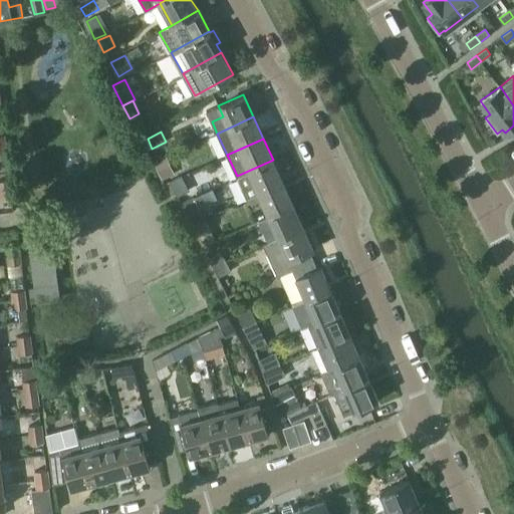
[(166,158),(155,163),(163,179),(174,174),(166,158)]
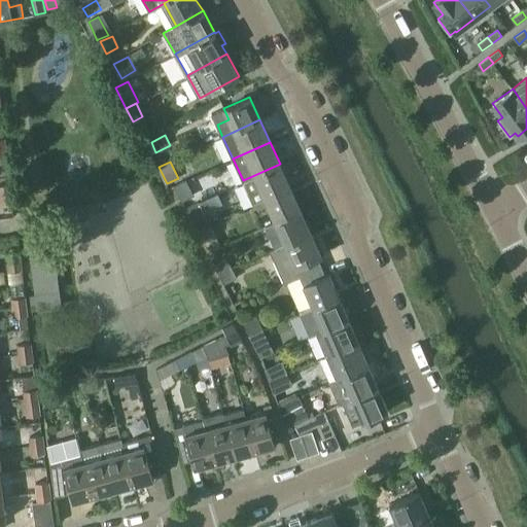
[(280,164),(243,180),(253,204),(290,186),(280,164)]
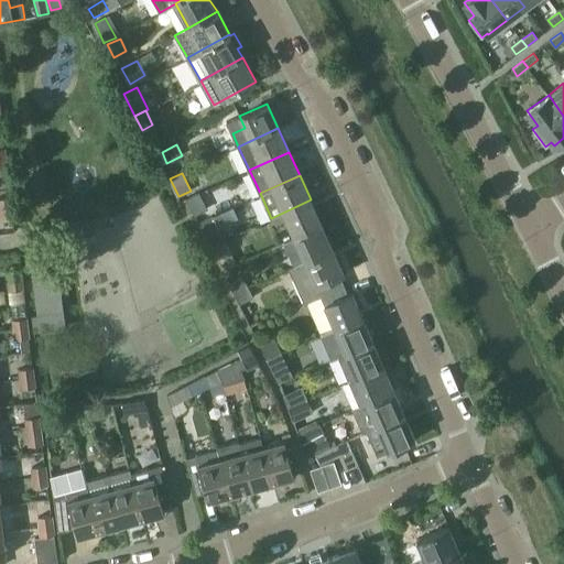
[(199,192),(186,198),(192,208),(205,202),(199,192)]
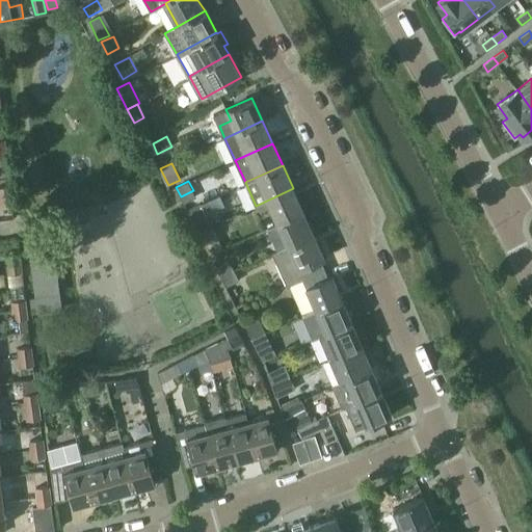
[(0,186),(0,195),(11,194),(10,185),(0,186)]
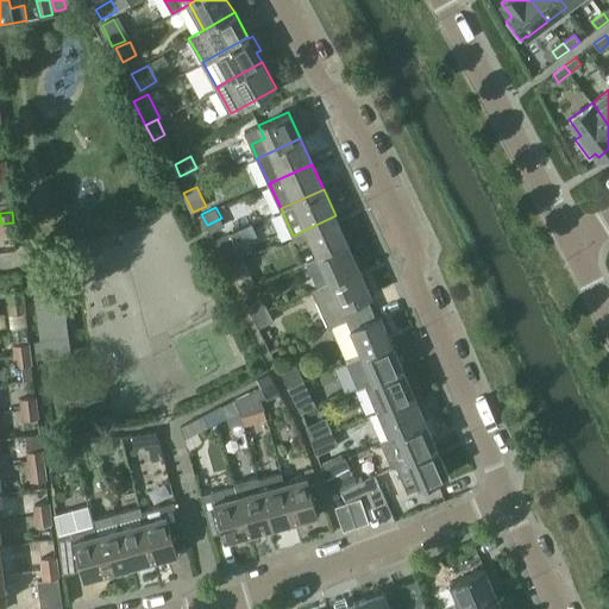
[(306,230),(318,256),(347,242),(336,215),(306,230)]
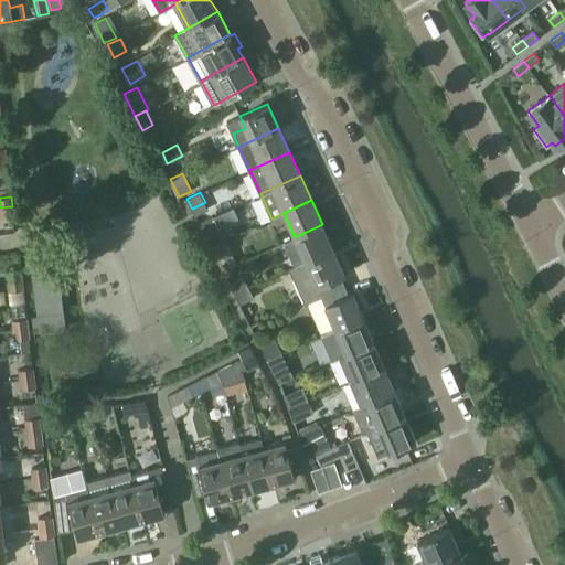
[(0,230),(9,228),(8,217),(13,216),(12,206),(0,208),(0,230)]
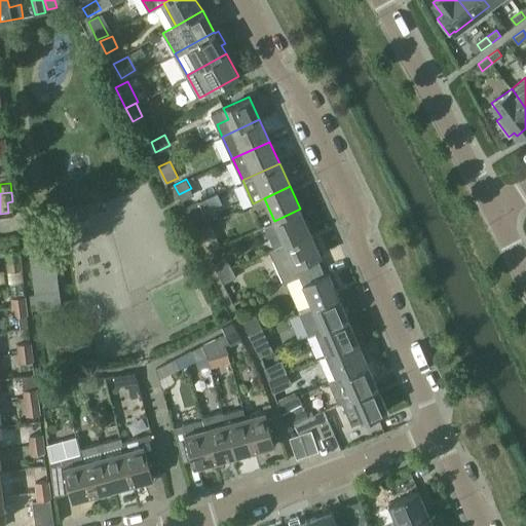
[(191,220),(196,230),(210,224),(198,201),(185,208),(188,216),(191,220)]
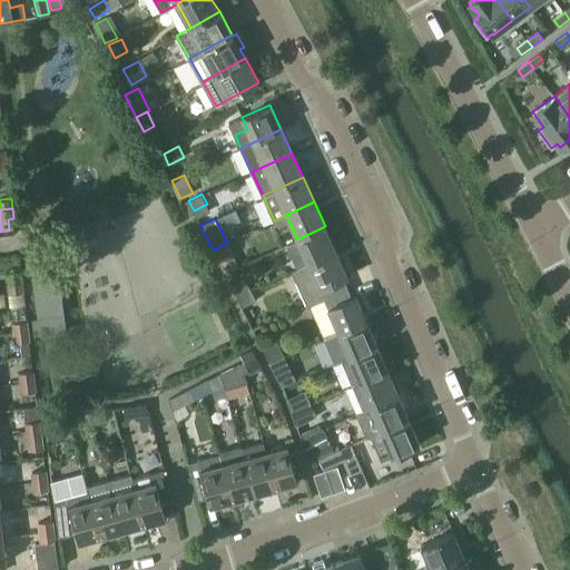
[(286,244),(297,268),(336,251),(325,226),(297,239),(286,244)]
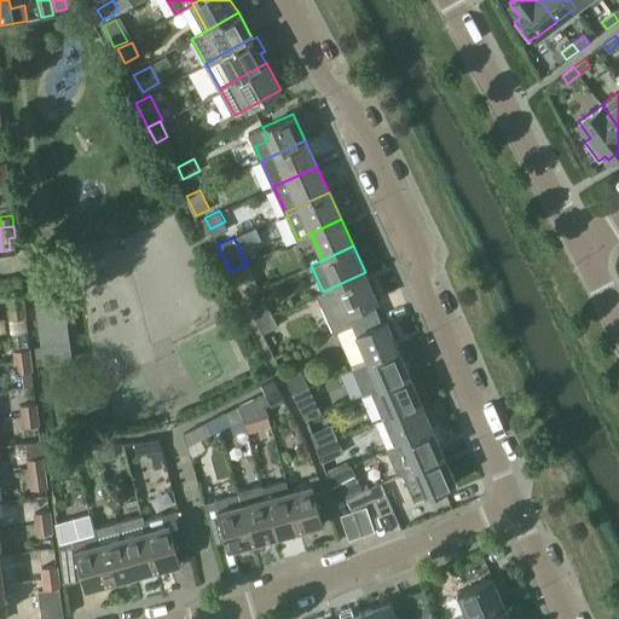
[(241,290),(244,298),(259,289),(256,282),(252,275),(247,264),(231,271),(236,283),(241,290)]
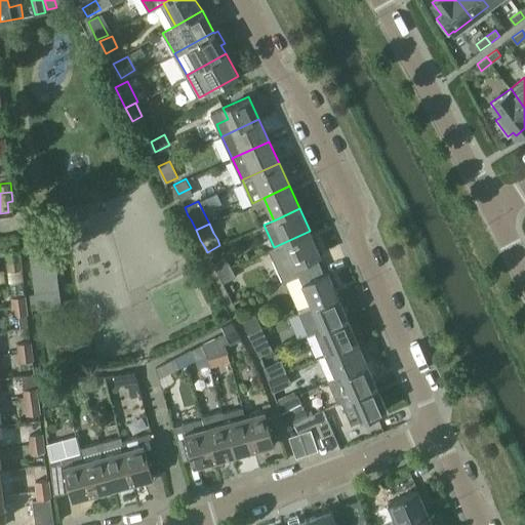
[(283,281),(298,274),(320,265),(317,255),(320,254),(310,231),(274,247),(269,250),(283,281)]
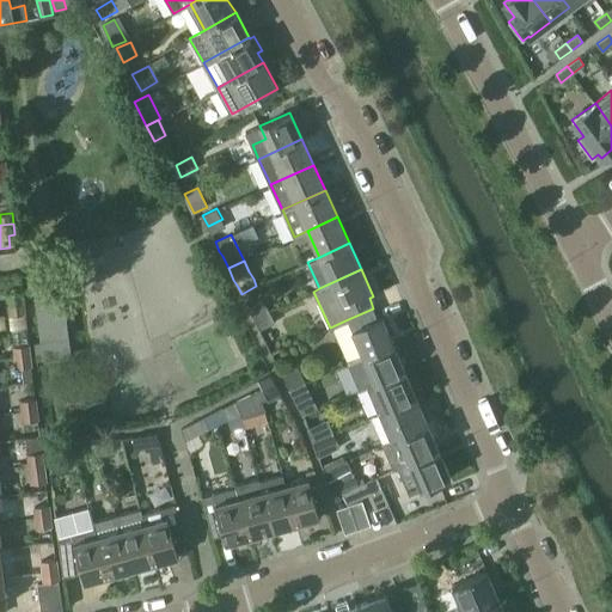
[(35,342),(37,360),(72,355),(62,286),(35,289),(41,341),(35,342)]
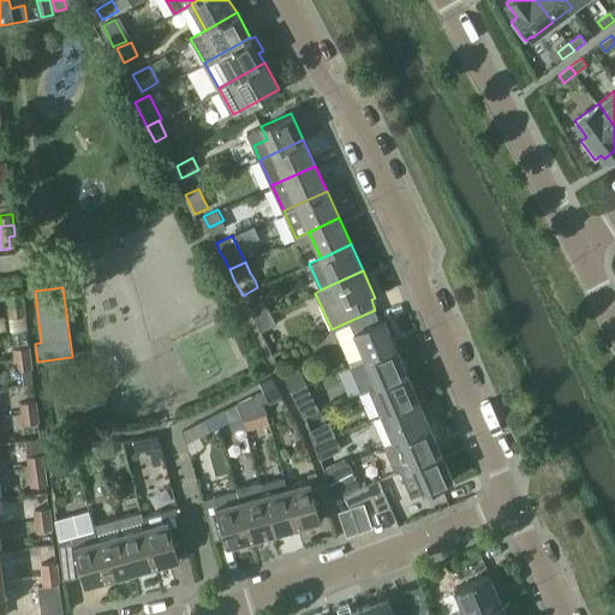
[(249,292),(243,296),(248,304),(254,302),(249,292)]
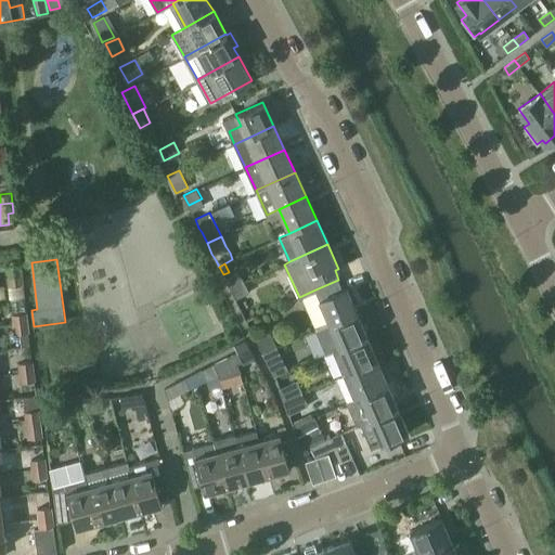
[(7,267),(8,276),(21,274),(20,265),(7,267)]
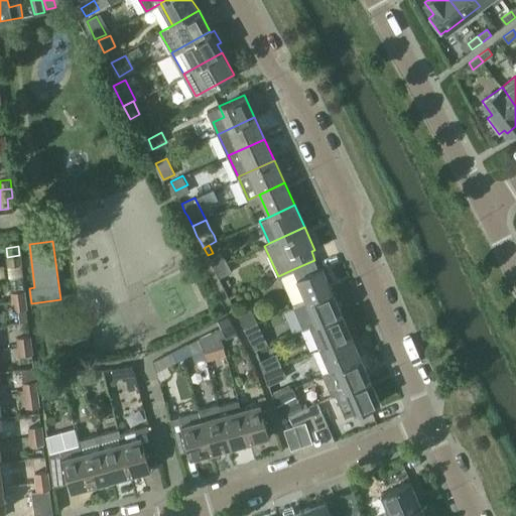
[(210,259),(215,269),(227,262),(222,252),(210,259)]
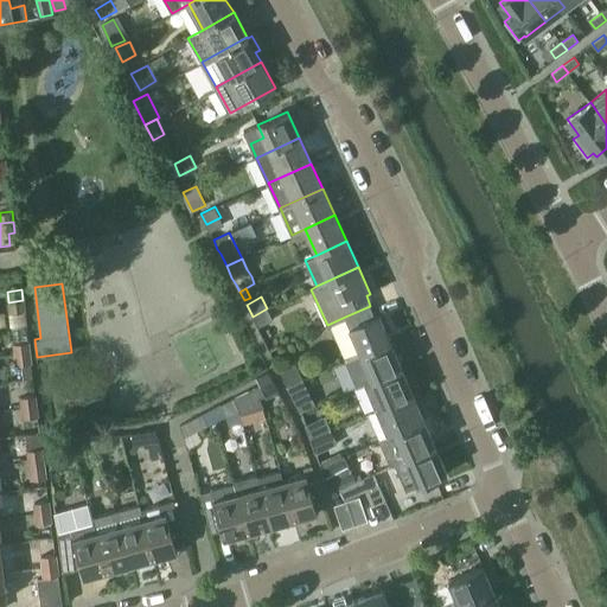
[(23,300),(8,302),(10,312),(11,312),(13,327),(26,325),(23,300)]
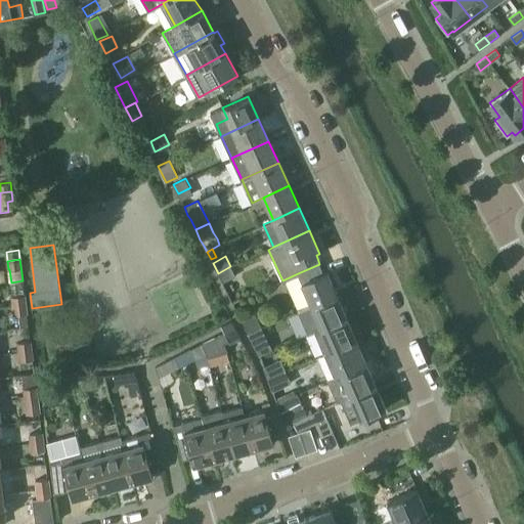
[(298,273),(311,305),(337,294),(328,271),(323,273),(319,264),(298,273)]
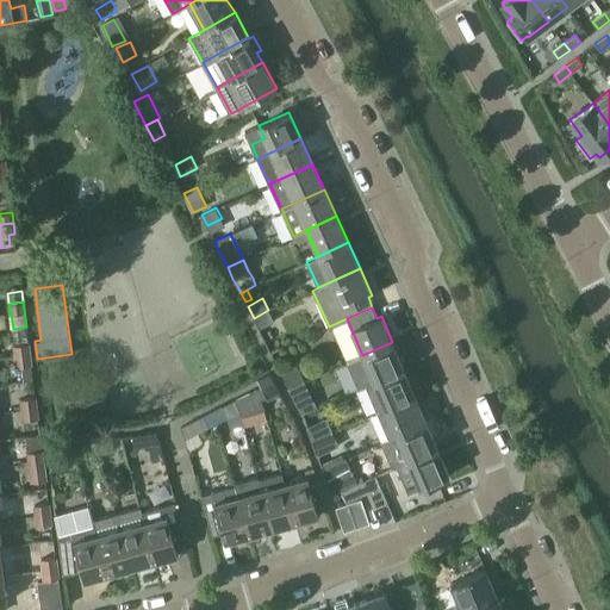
[(268,310),(254,318),(259,329),(274,322),(268,310)]
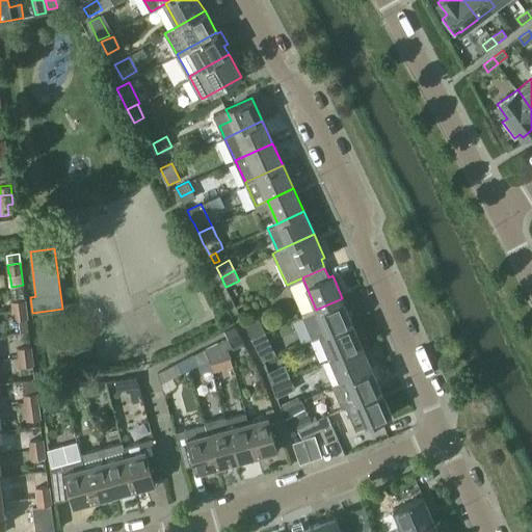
[(352,322),(342,298),(316,310),(302,316),(313,339),(318,337),(352,322)]
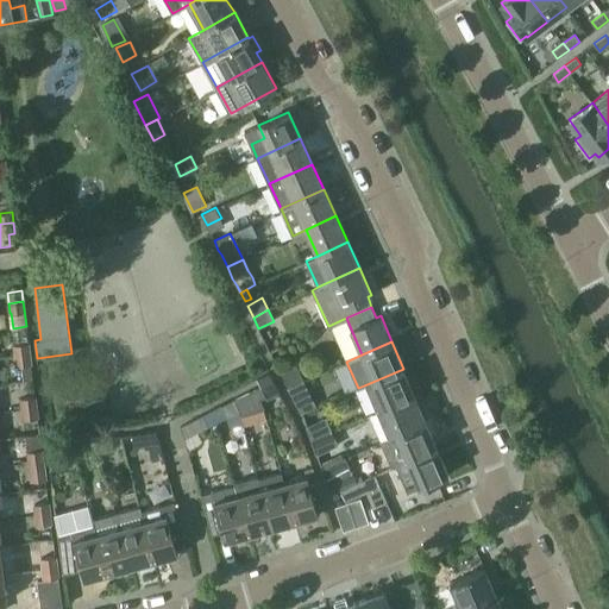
[(13,346),(14,357),(30,355),(29,344),(13,346)]
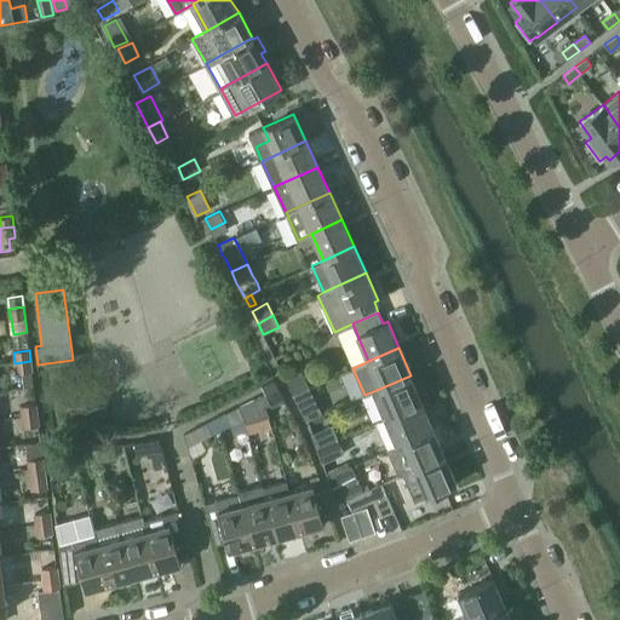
[(30,361),(15,363),(16,373),(32,372),(30,361)]
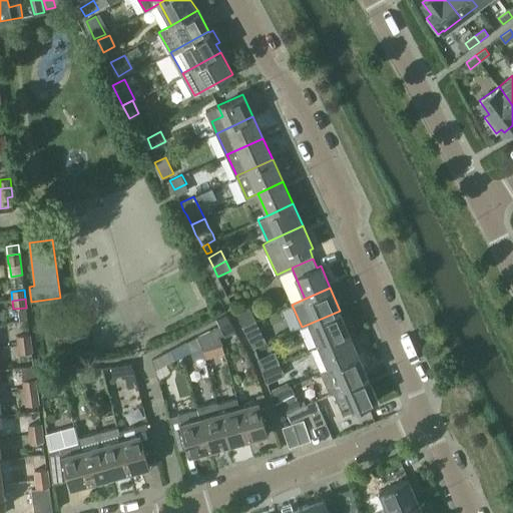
[(236,314),(243,327),(255,321),(248,308),(236,314)]
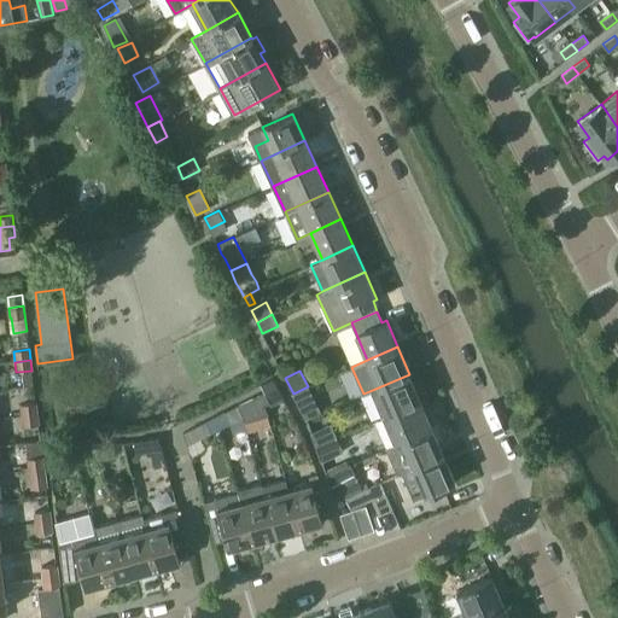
[(420,401),(409,374),(369,391),(382,418),(420,401)]
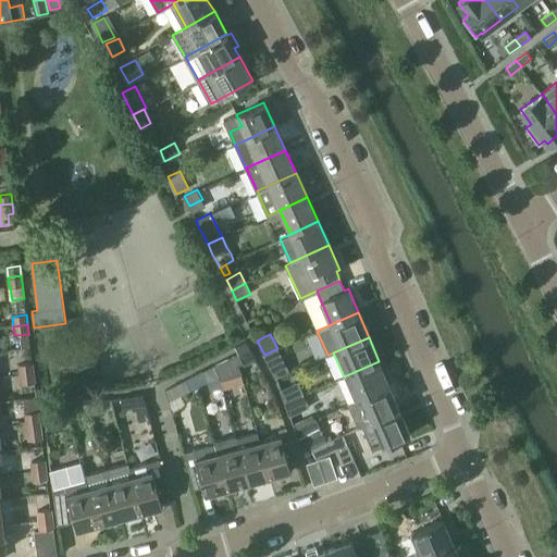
[(238,353),(244,363),(255,357),(249,347),(238,353)]
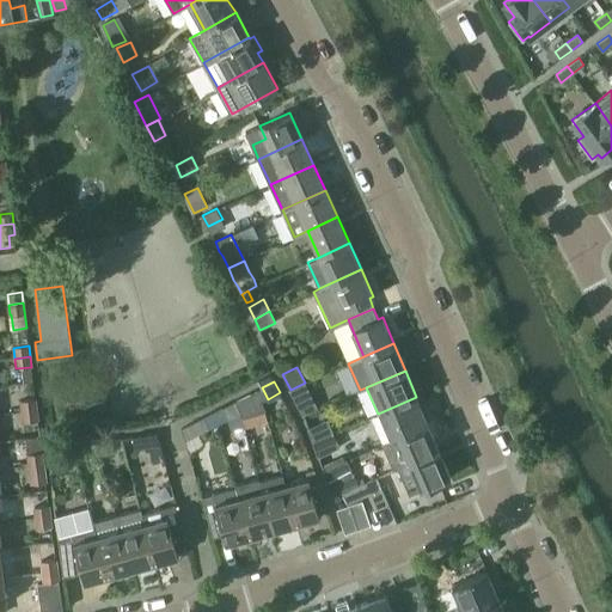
[(305,383),(291,390),(295,402),(311,393),(305,383)]
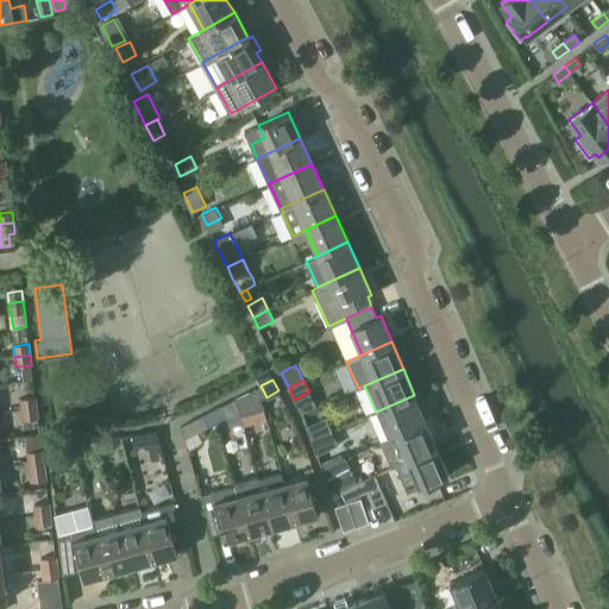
[(245,393),(233,400),(239,410),(251,405),(245,393)]
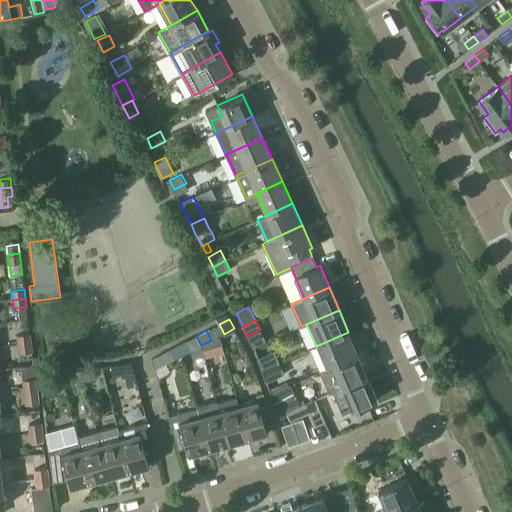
[(348,332),(316,346),(325,368),(333,365),(358,354),(348,332)]
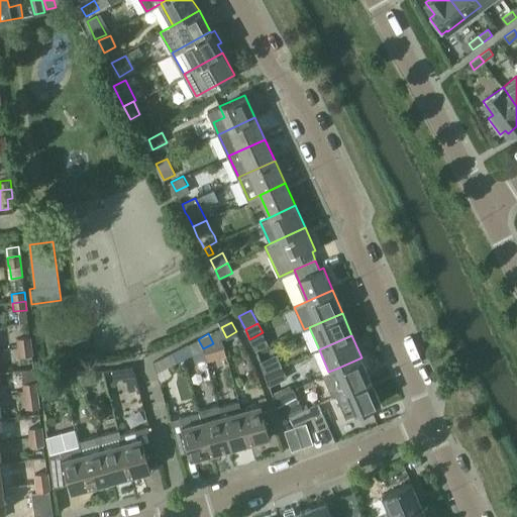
[(17,338),(18,347),(31,345),(29,336),(17,338)]
